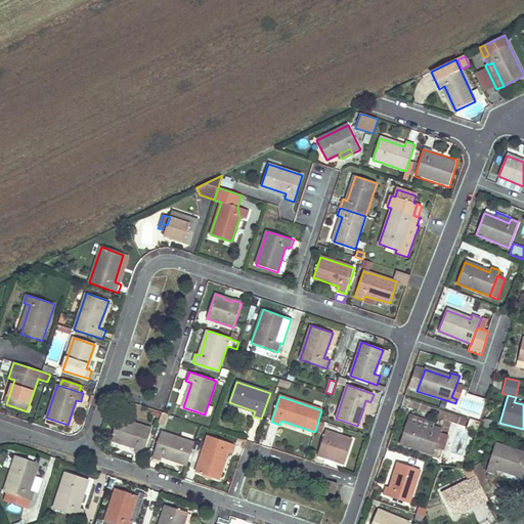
[(164,425),(168,415),(165,413),(163,413),(159,423),(164,425)]
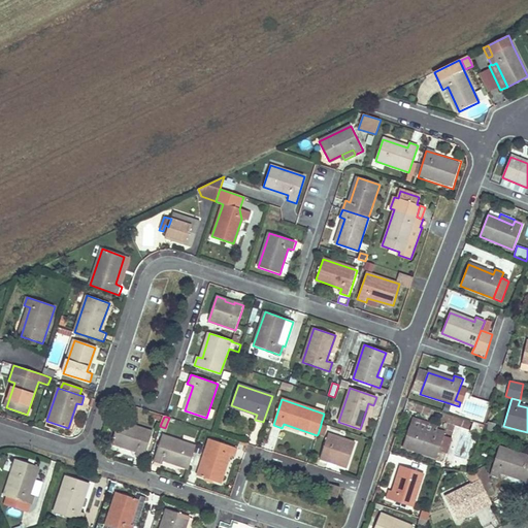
[(436,457),(443,437),(444,432),(436,430),(437,427),(413,418),(402,447),(436,458),(436,457)]
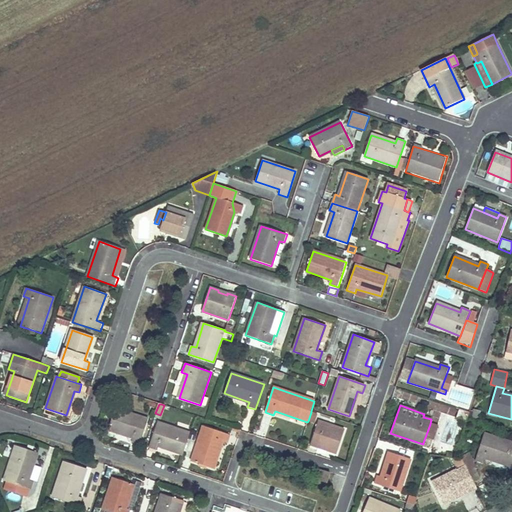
[(140,445),(149,419),(115,408),(109,429),(133,437),(131,442),(140,445)]
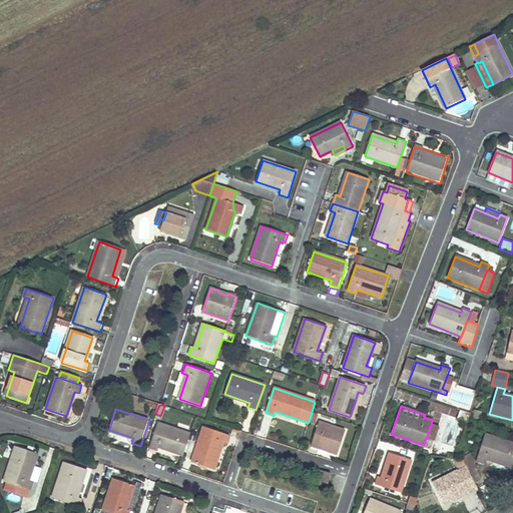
[(468,418),(470,413),(460,410),(457,419),(467,422),(468,418)]
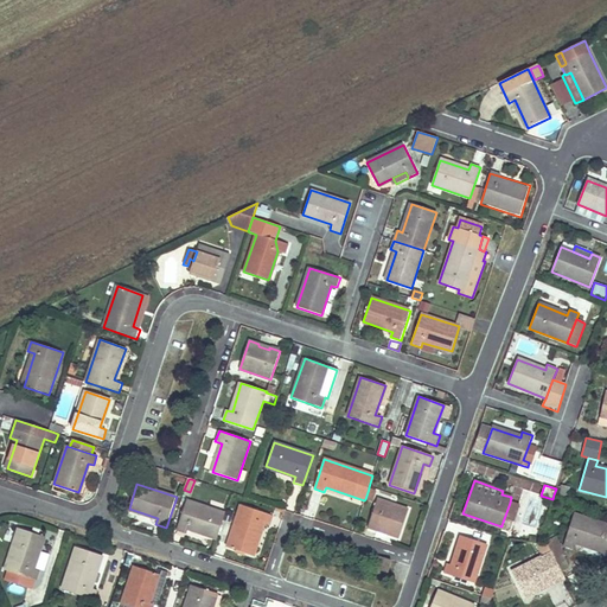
[(568,497),(569,487),(562,486),(560,494),(568,497)]
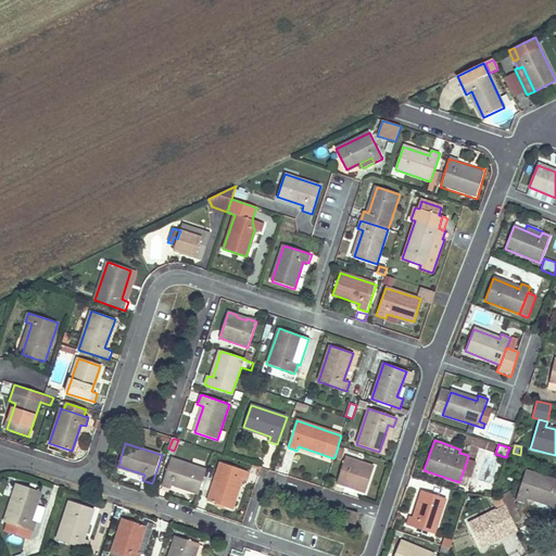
[(341,459),(344,451),(338,447),(335,457),(341,459)]
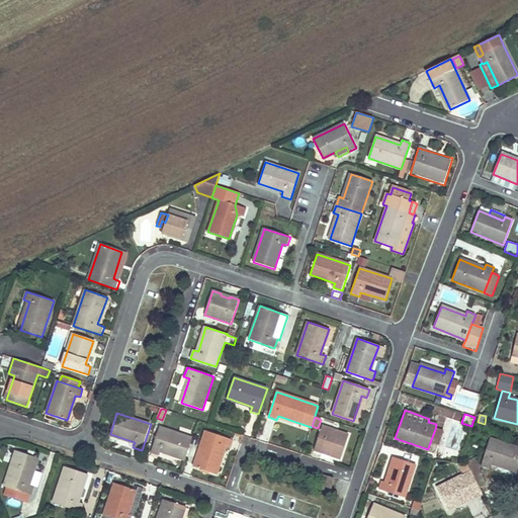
[(340,459),(348,435),(322,426),(314,450),(321,452),(322,450),(323,451),(331,453),(332,454),(331,456),(340,459)]
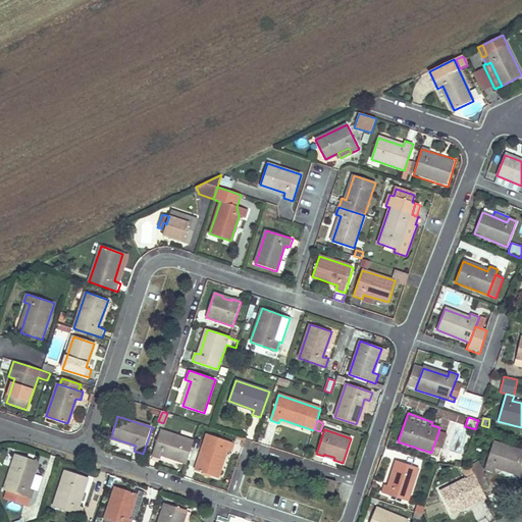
[(187,463),(194,441),(160,430),(152,457),(161,460),(163,455),(187,463)]
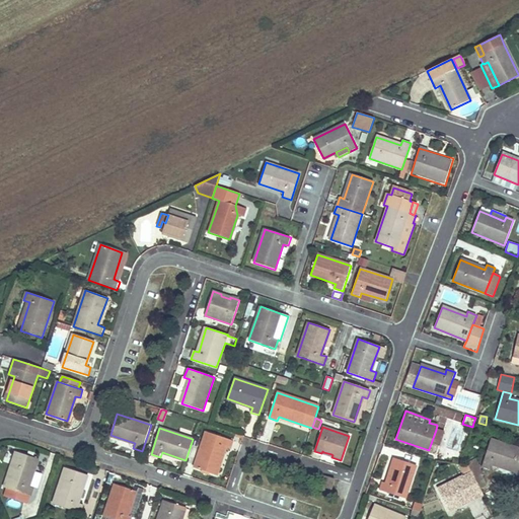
[(437,452),(443,433),(436,430),(429,449),(437,452)]
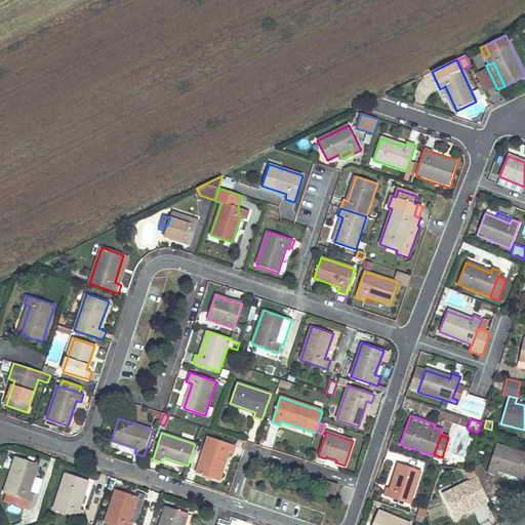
[(218,480),(228,452),(234,454),(237,446),(208,437),(196,473),(218,480)]
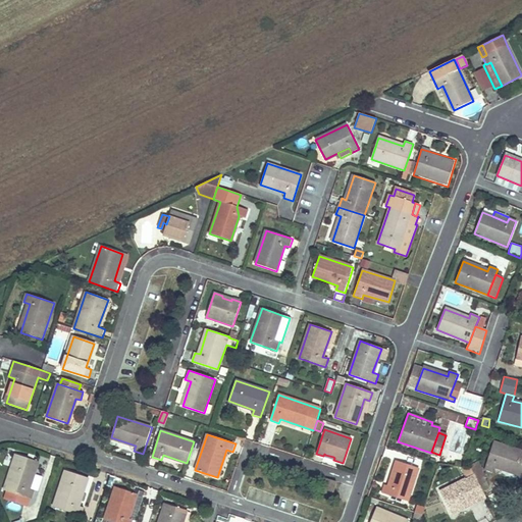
[(521,475),(521,451),(493,441),(483,470),(492,473),(494,467),(521,475)]
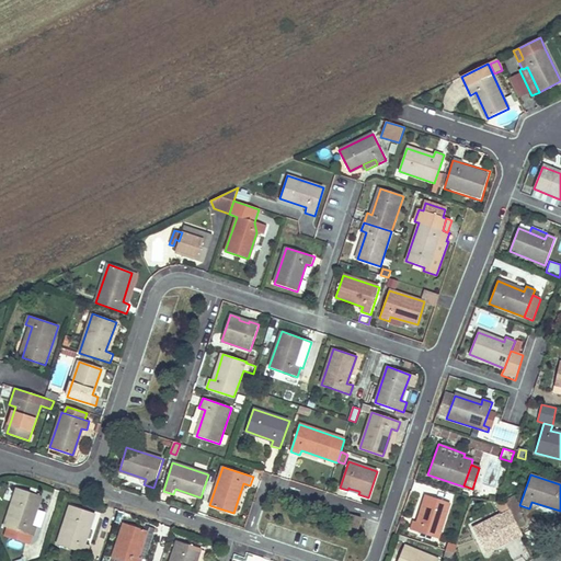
[(358,494),(359,492),(358,491),(350,489),(348,488),(347,490),(346,494),(346,495),(357,499),(358,494)]
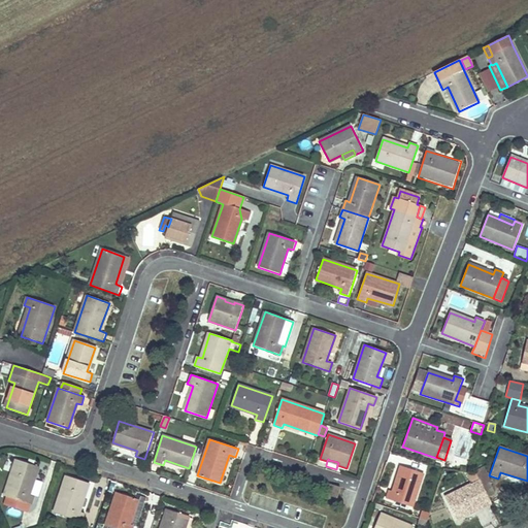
[(30,495),(38,467),(15,460),(4,496),(7,497),(10,498),(8,506),(26,512),(28,504),(29,504),(32,505),(33,506),(35,497),(30,495)]
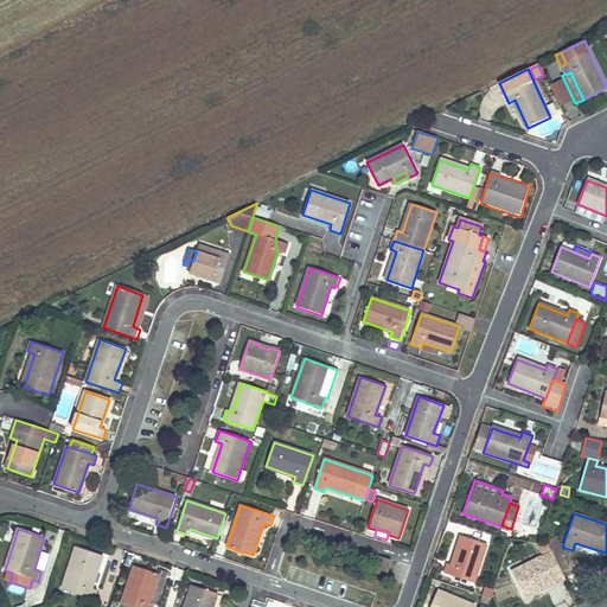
[(474,583),(487,545),(462,536),(452,566),(447,563),(443,573),(474,583)]
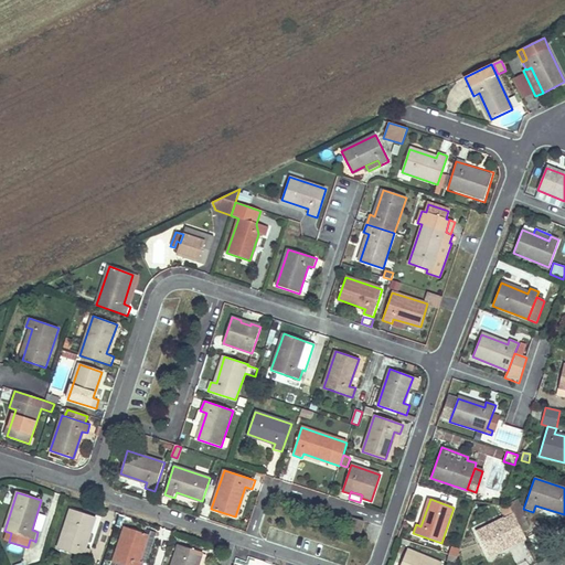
[(524,516),(516,500),(509,504),(513,513),(516,520),(524,516)]
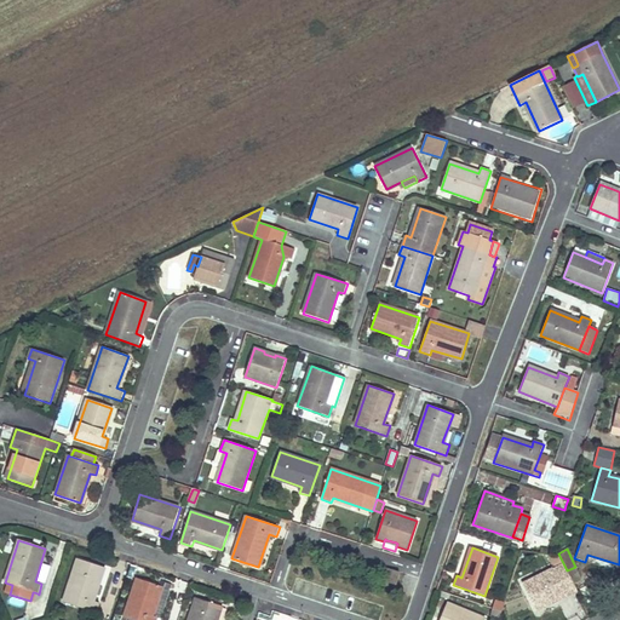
[(93,601),(104,568),(78,558),(63,602),(97,613),(101,603),(93,601)]
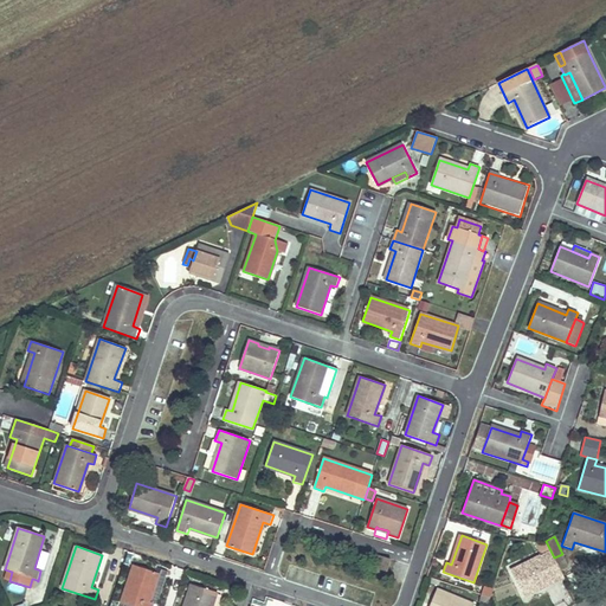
[(563,578),(554,558),(550,550),(511,571),(524,598),(535,592),(534,591),(543,585),(545,587),(563,578)]
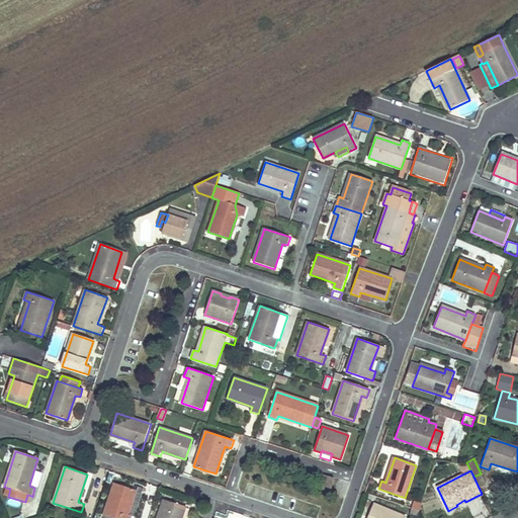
[(331,489),(334,479),(324,476),(321,485),(331,489)]
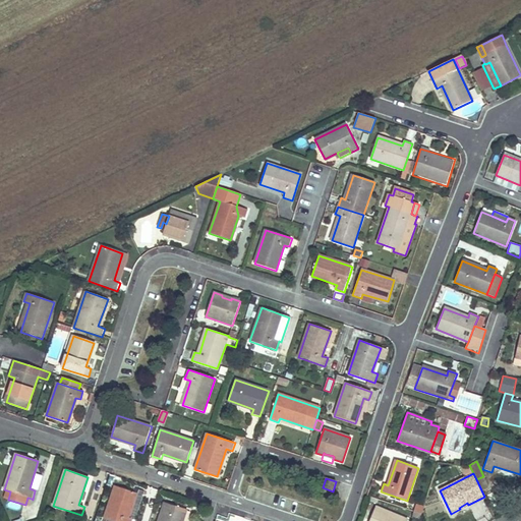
[(135,520),(143,498),(135,495),(136,494),(115,485),(104,520),(108,520),(131,520),(132,520),(135,520)]
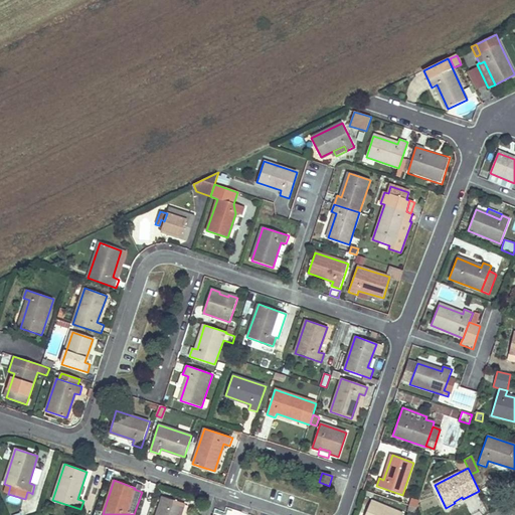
[(473,513),(486,507),(480,494),(467,500),(473,513)]
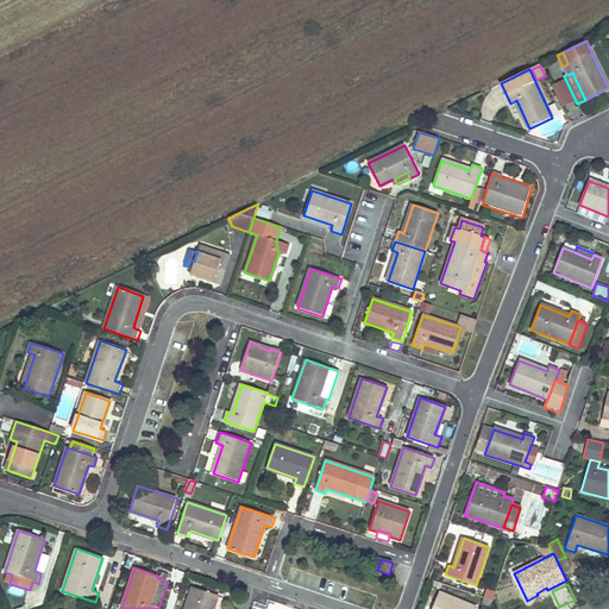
[(212,608),(217,596),(193,588),(184,608),(212,608)]
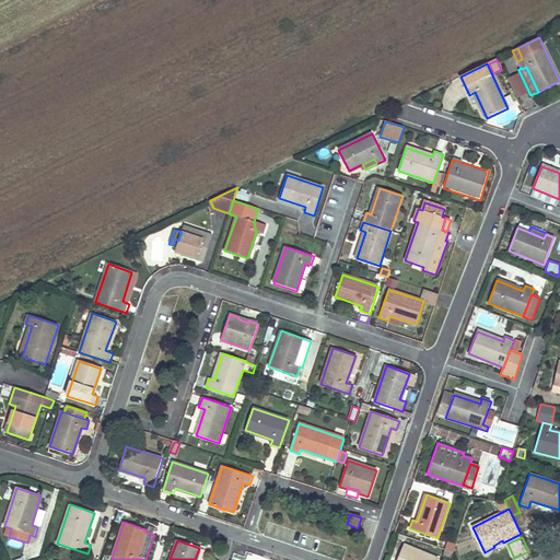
[(399,555),(405,544),(397,540),(396,540),(392,550),(399,555)]
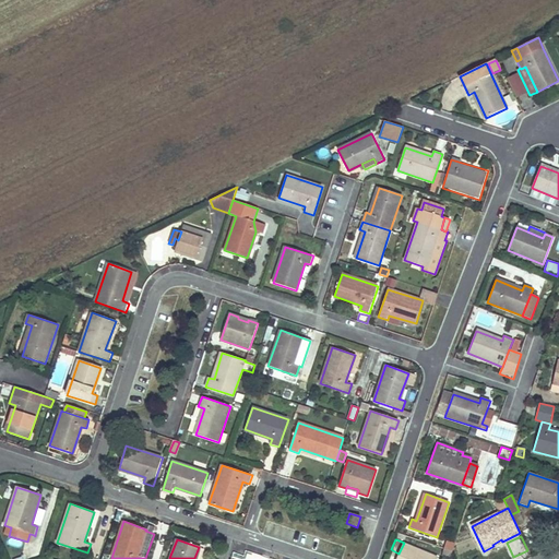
[(452,551),(454,545),(447,542),(444,549),(452,551)]
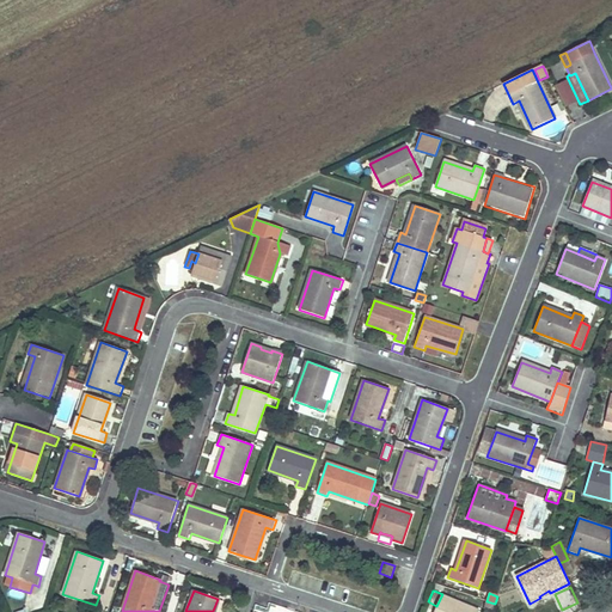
[(478,611),(479,611),(442,594),(436,606),(434,611),(478,611)]
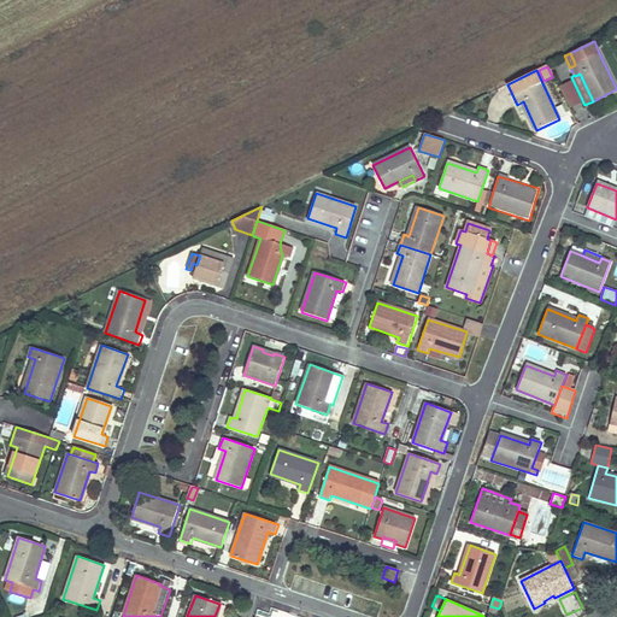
[(45,616),(48,604),(40,601),(35,613),(36,613),(45,616)]
